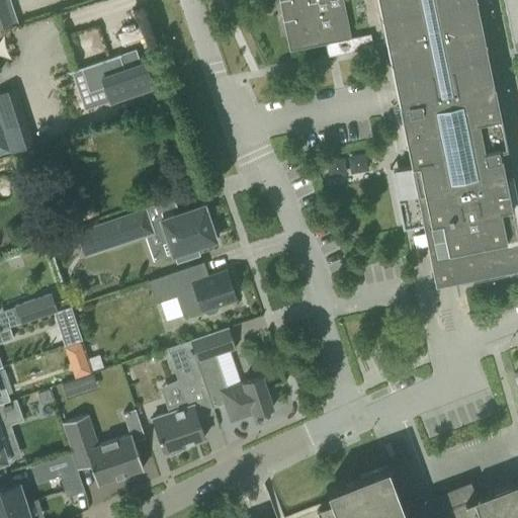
[(277,0),(288,51),(325,44),(324,39),(332,38),(332,41),(350,38),(342,0),(375,0),(409,163),(398,166),(411,227),(422,225),(434,284),(517,267),(517,210),(510,173),(503,174),(498,148),(505,147),(504,141),(475,0),(277,0)]
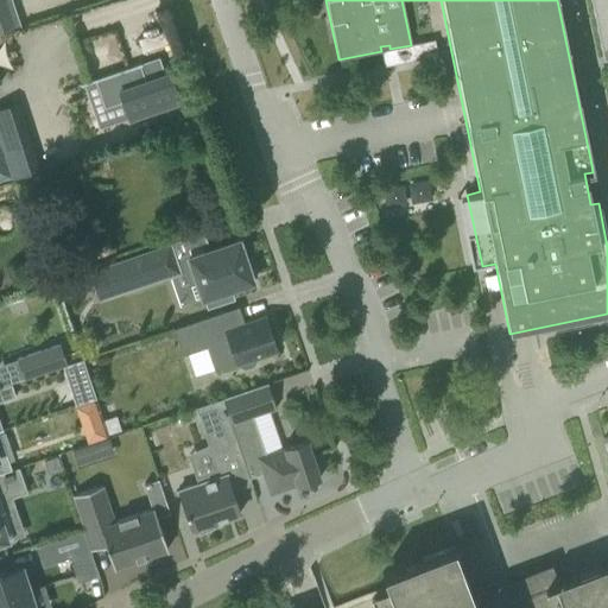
[(607,0),(589,0),(602,57),(607,55),(607,0)]
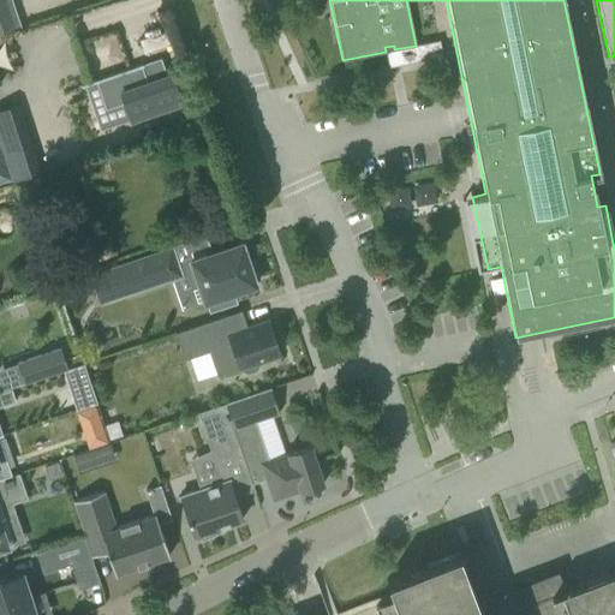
[(130,119),(180,102),(169,71),(145,79),(139,64),(142,63),(142,61),(84,81),(85,83),(95,79),(105,106),(123,100),(130,119)]
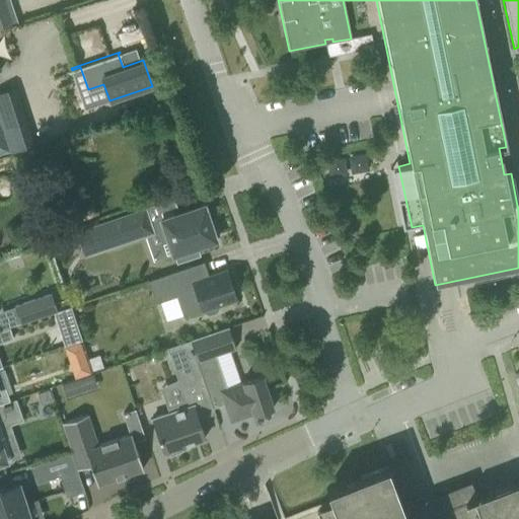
[(13,88),(0,91),(0,122),(10,152),(10,153),(32,146),(13,88)]
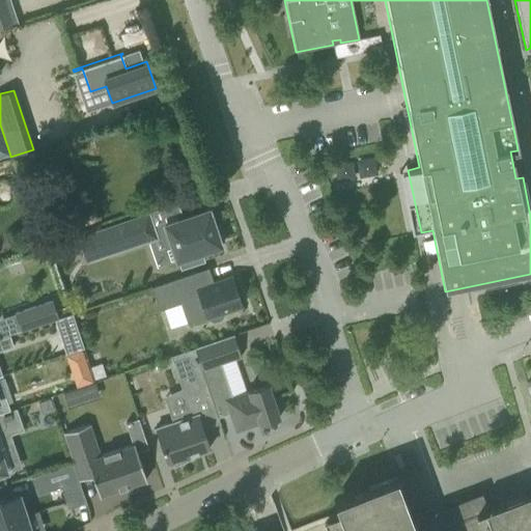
[(0,158),(10,156),(0,124),(0,158)]
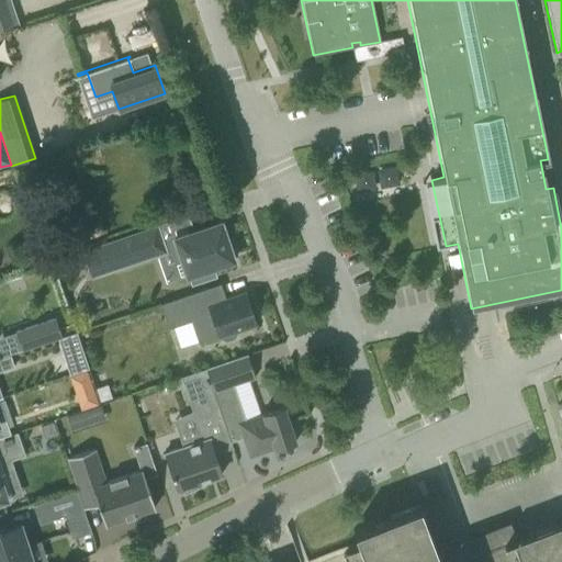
[(227,242),(221,222),(172,238),(161,242),(156,225),(82,250),(91,277),(170,249),(175,262),(180,261),(186,277),(187,276),(190,285),(216,277),(213,267),(234,260),(232,256),(235,255),(231,240),(227,242)]
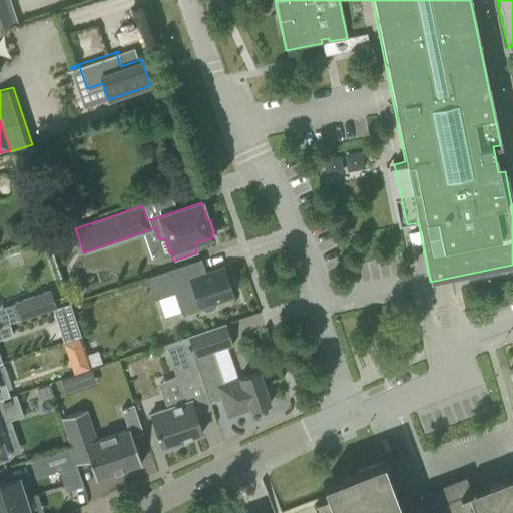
[(213,302),(221,299),(232,295),(223,268),(205,274),(199,276),(193,261),(145,278),(153,300),(173,293),(180,313),(201,306),(202,309),(205,311),(213,309),(214,305),(213,302)]
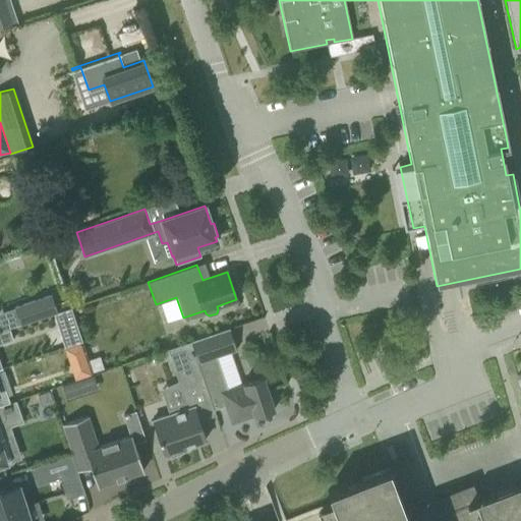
[(50,295),(14,307),(19,324),(56,311),(50,295)]
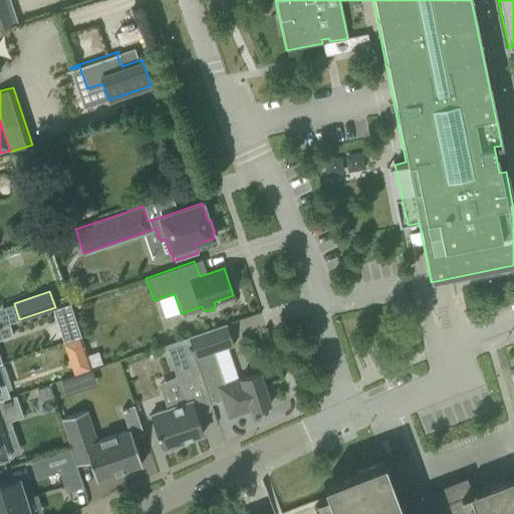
[(9,324),(0,327),(0,338),(12,335),(9,324)]
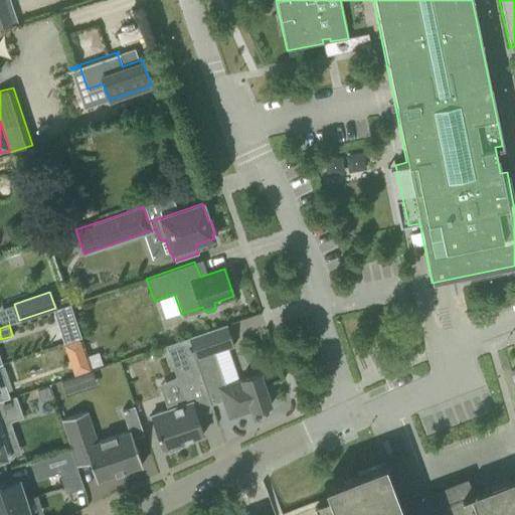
[(225,325),(188,337),(210,405),(222,401),(228,418),(249,411),(250,412),(271,405),(260,372),(239,378),(239,379),(224,384),(213,353),(233,346),(225,325)]
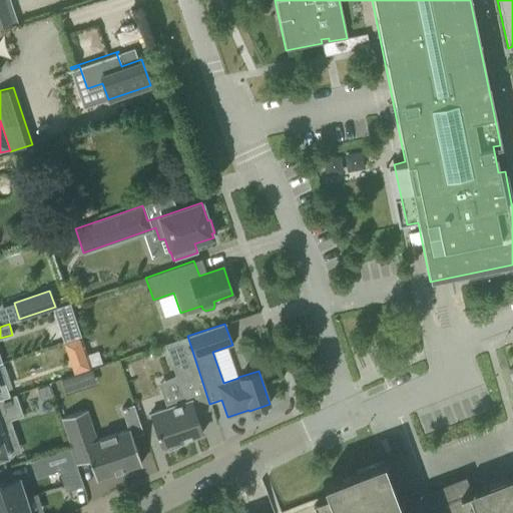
[(209,404),(187,336),(164,344),(181,396),(165,403),(167,408),(149,414),(160,447),(165,445),(167,450),(183,443),(182,440),(190,437),(189,435),(199,432),(199,434),(201,433),(195,414),(211,409),(209,404)]
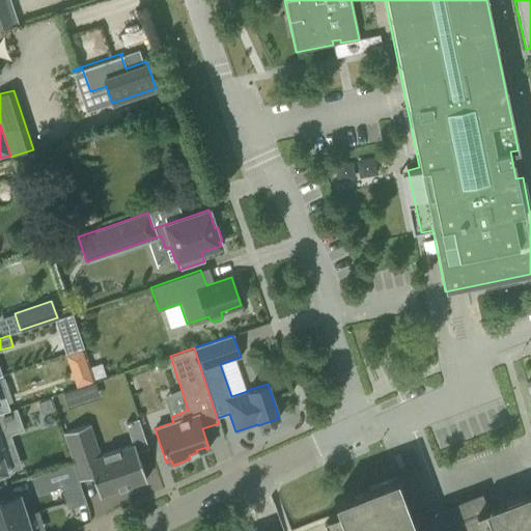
[(102,363),(90,367),(94,379),(105,375),(102,363)]
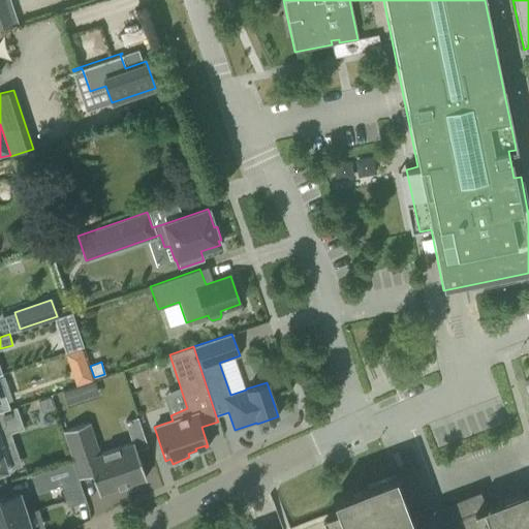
[(0,373),(0,411),(9,408),(0,381),(0,374),(2,374),(1,373),(0,373)]
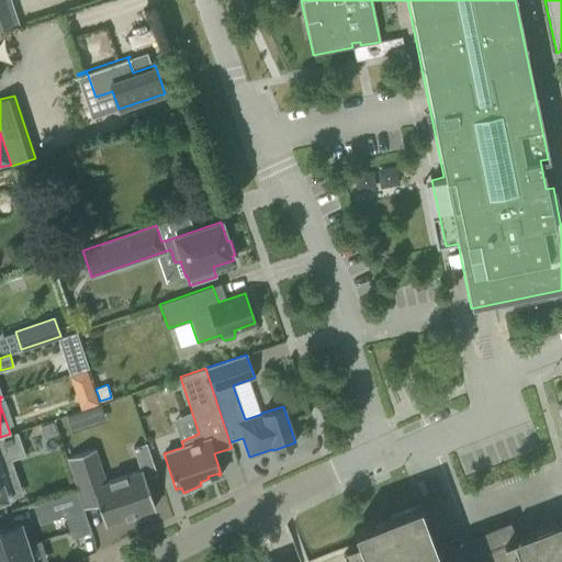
[(78,411),(65,415),(70,430),(83,426),(78,411)]
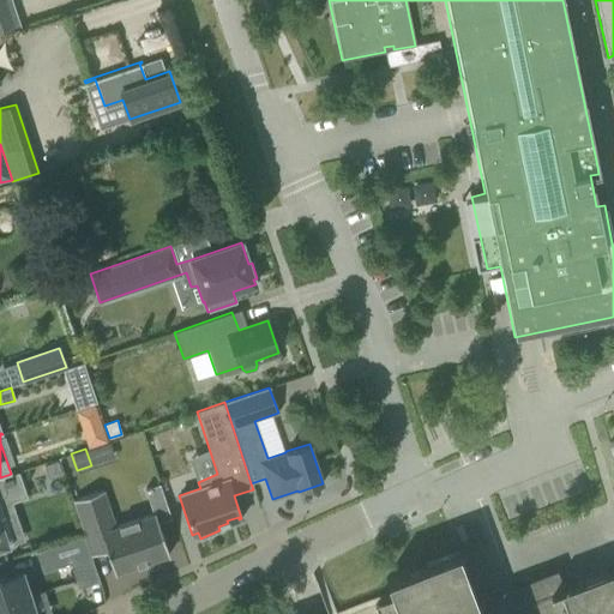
[(62,476),(56,462),(42,467),(47,481),(62,476)]
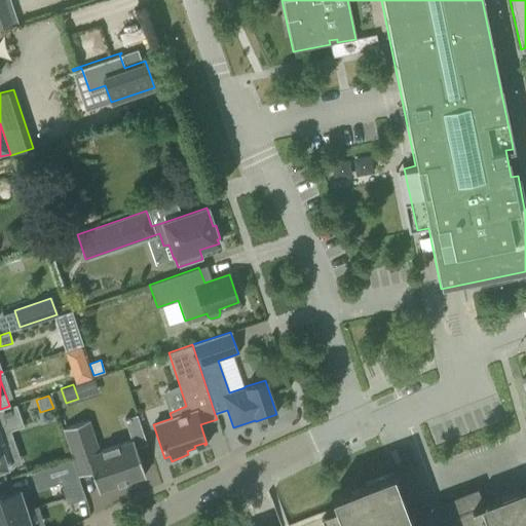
[(0,409),(0,468),(6,467),(0,450),(0,444),(3,444),(0,434),(23,426),(15,405),(0,409)]
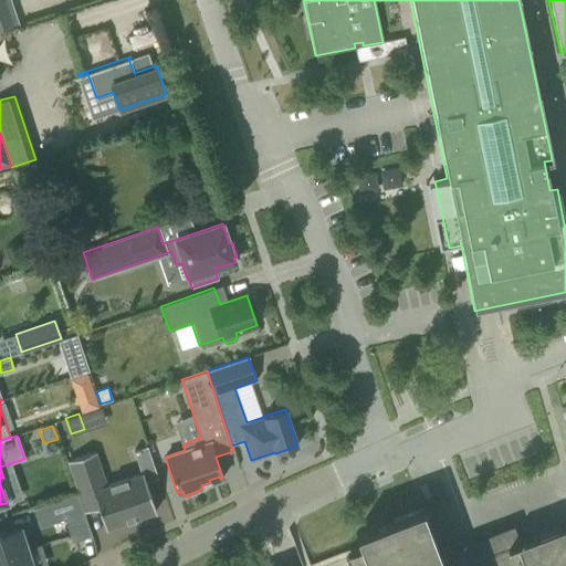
[(147,446),(134,451),(142,473),(143,473),(145,481),(157,477),(147,446)]
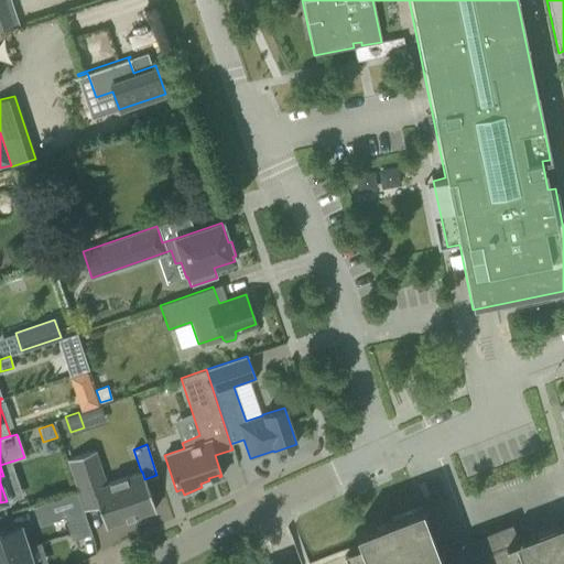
[(83,510),(96,506),(104,525),(153,509),(141,472),(104,484),(93,451),(66,459),(83,510)]
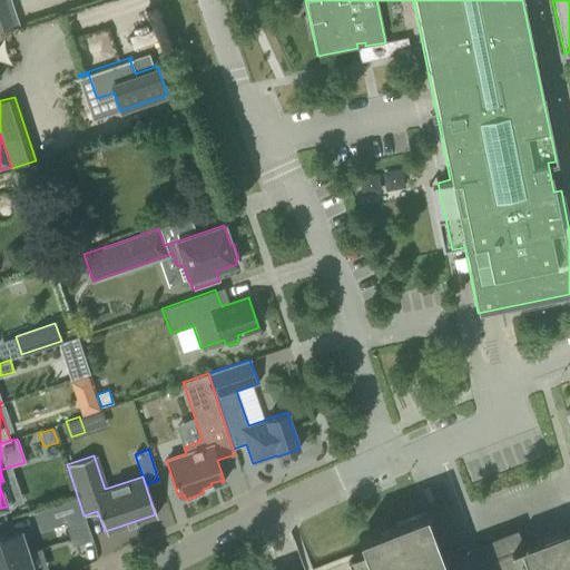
[(65,526),(64,521),(82,514),(77,499),(42,510),(50,530),(65,526)]
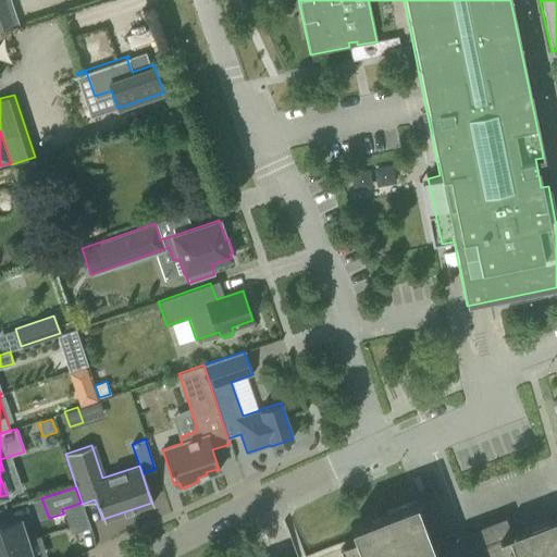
[(349,524),(355,541),(355,542),(338,548),(342,556),(556,556),(556,515),(507,534),(515,553),(504,556),(461,556),(456,541),(433,549),(415,500),(349,524)]
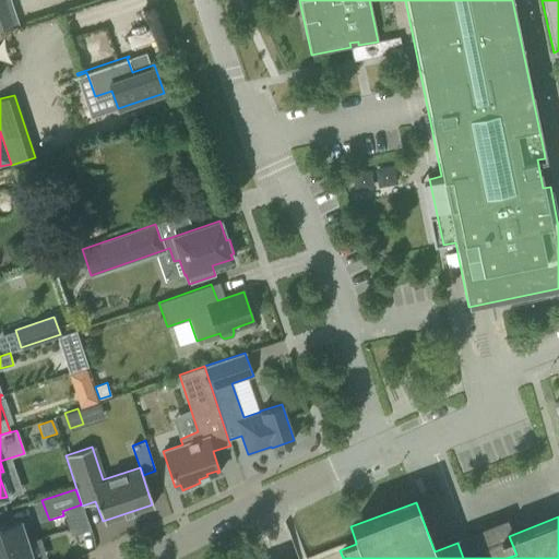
[(90,530),(81,504),(62,511),(63,515),(70,536),(90,530)]
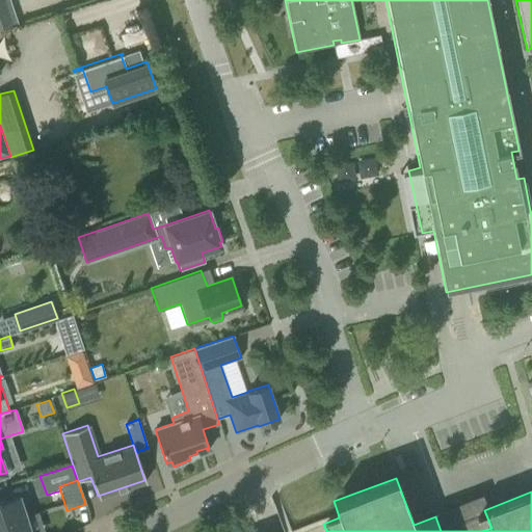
[(19,496),(0,502),(0,525),(26,515),(19,496)]
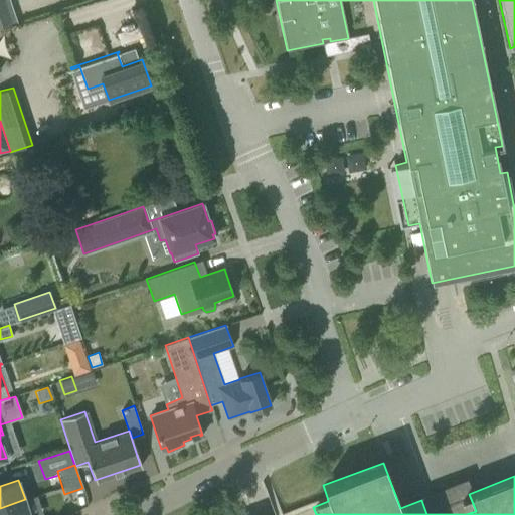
[(0,514),(31,514),(25,499),(0,508),(0,514)]
